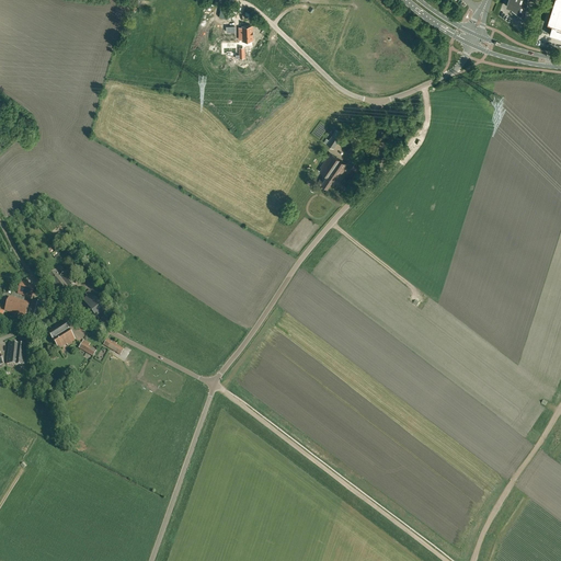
[(527,0),(510,0),(507,6),(512,7),(512,9),(524,19),(527,0)]
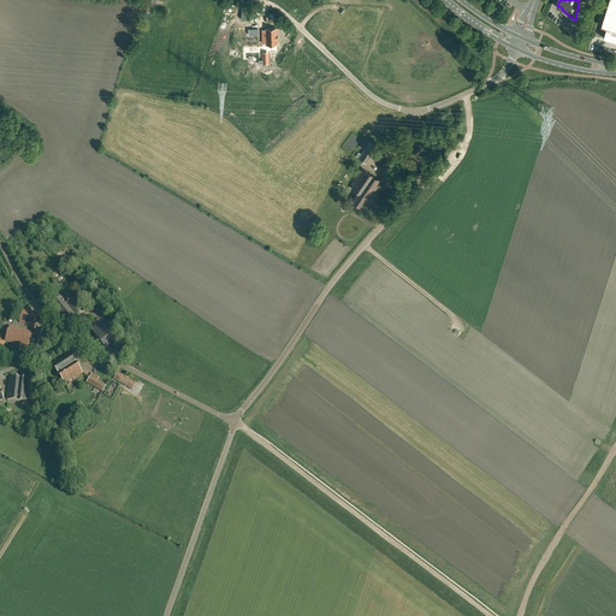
[(615,0),(608,0),(600,25),(606,28),(603,37),(615,41),(615,0)]
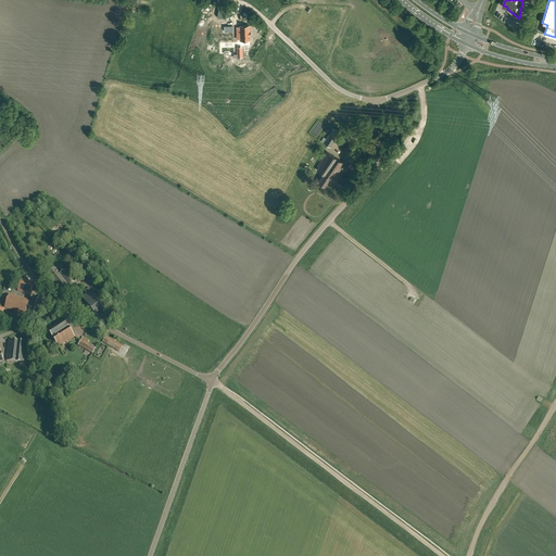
[(230,8),(219,5),(217,16),(228,19),(230,8)]
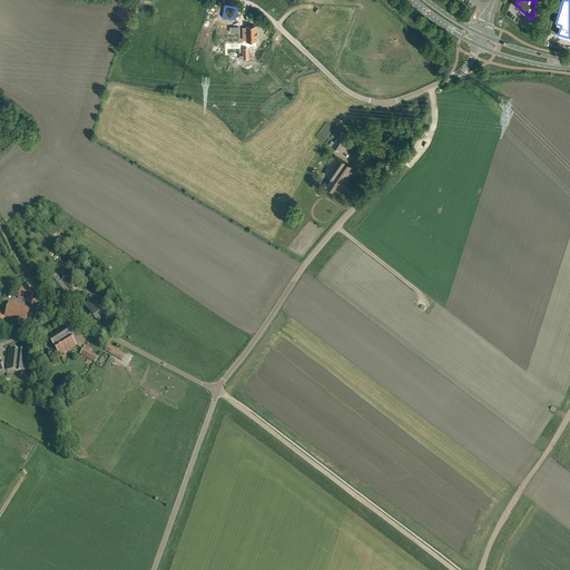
[(245,41),(248,41),(252,41),(255,41),(255,27),(245,27),(245,41)]
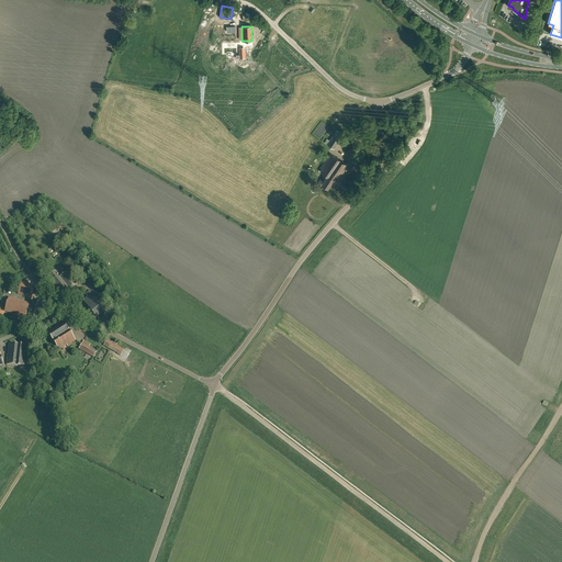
[(334,148),(345,135),(337,130),(329,141),(327,138),(325,143),(334,148)]
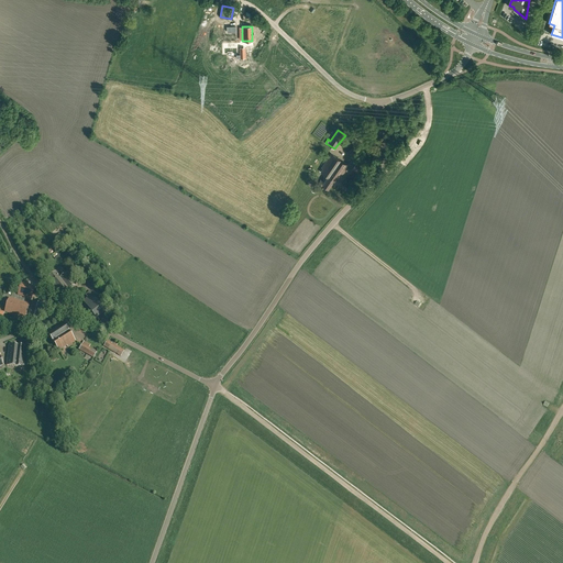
[(322,167),(323,168),(339,178),(339,177),(340,178),(349,165),(332,154),(322,167)]
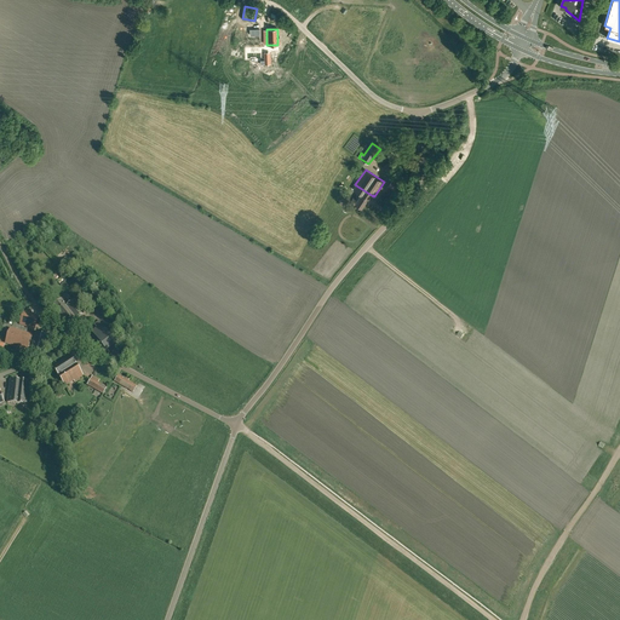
[(391,183),(399,188),(402,182),(395,178),(391,183)]
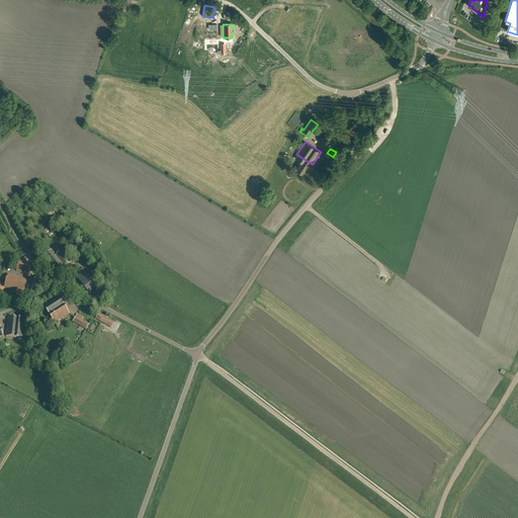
[(312,164),(297,155),(295,158),(301,163),(296,170),(303,174),(308,166),(310,167),(312,164)]
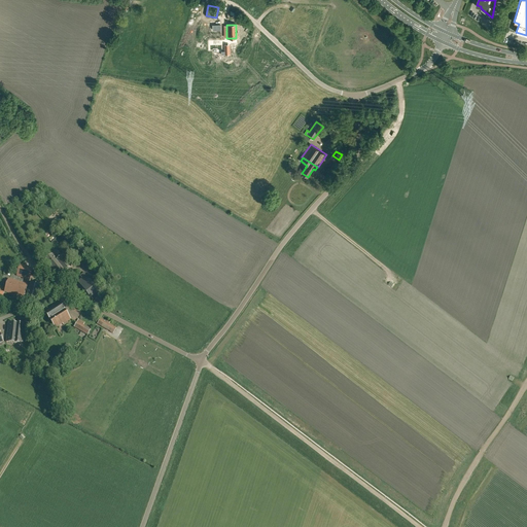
[(29,280),(33,269),(20,265),(16,276),(29,280)]
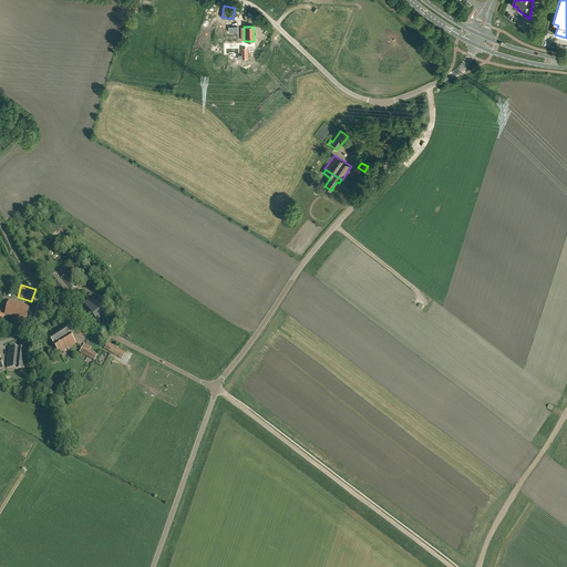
[(53,309),(54,307),(49,305),(49,301),(41,299),(40,302),(34,319),(42,322),(44,317),(49,318),(53,309)]
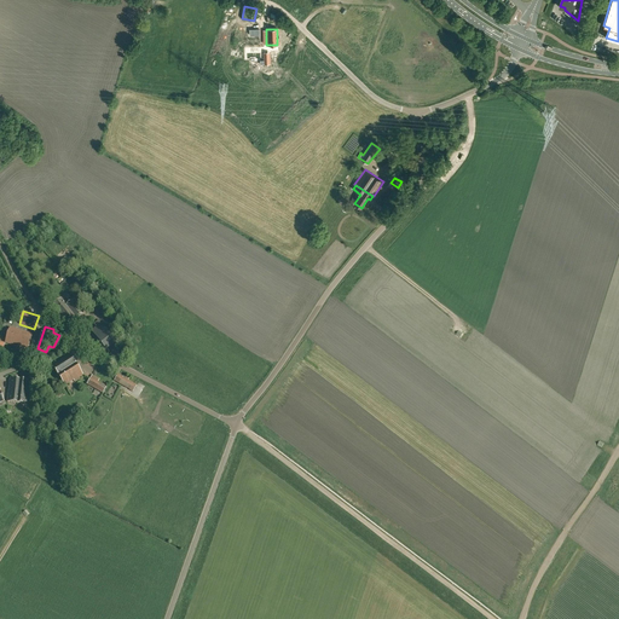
[(111,347),(117,336),(100,327),(94,337),(111,347)]
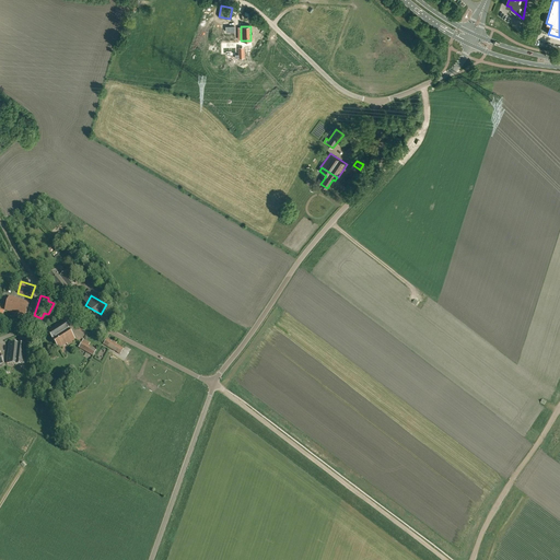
[(24,317),(28,303),(14,298),(14,299),(9,298),(4,311),(24,317)]
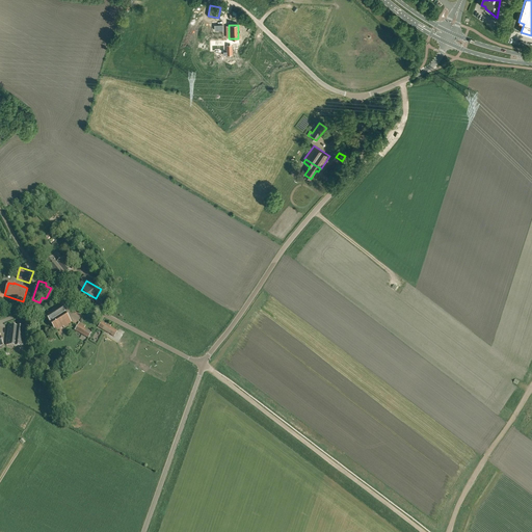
[(72,322),(60,304),(49,312),(49,313),(46,315),(55,331),(63,326),(63,327),(72,322)]
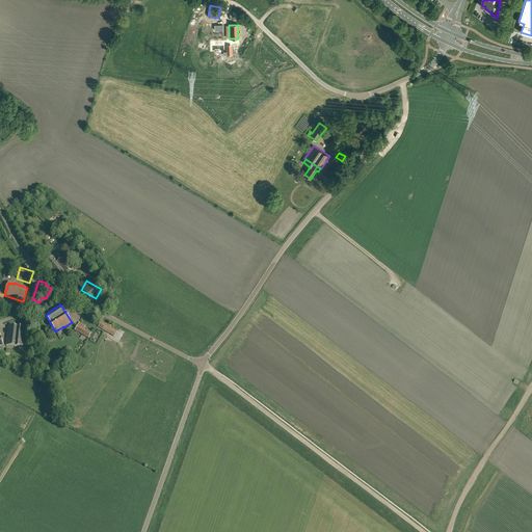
[(117,331),(101,322),(99,326),(114,337),(117,331)]
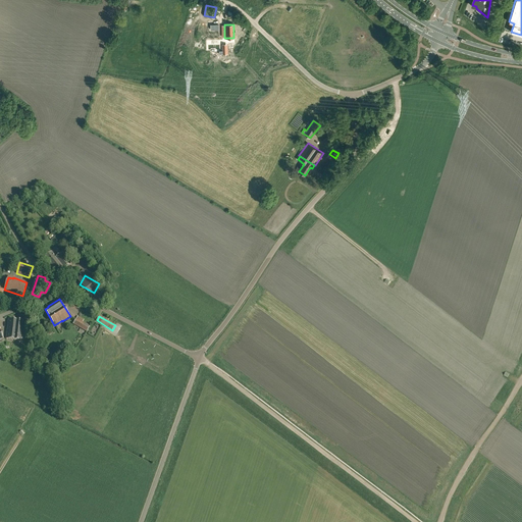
[(8,319),(6,338),(21,341),(23,321),(8,319)]
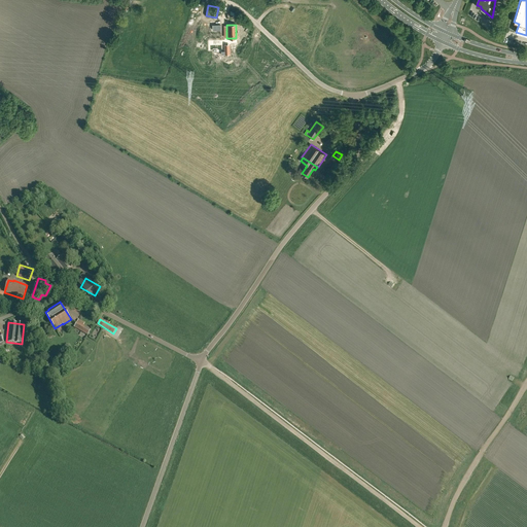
[(91,329),(77,322),(74,327),(88,336),(91,329)]
